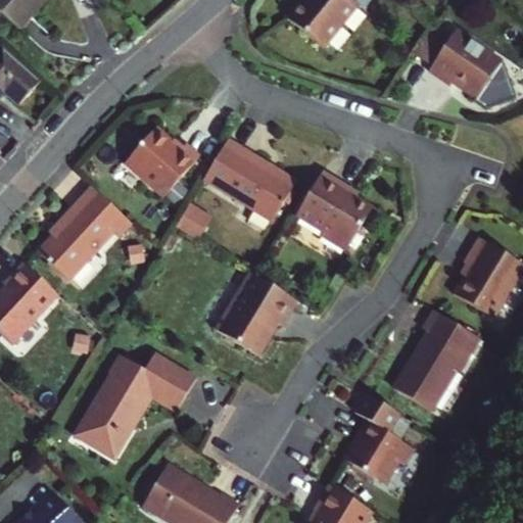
[(40,3),(42,0),(0,0),(0,9),(21,29),(43,6),(40,3)]
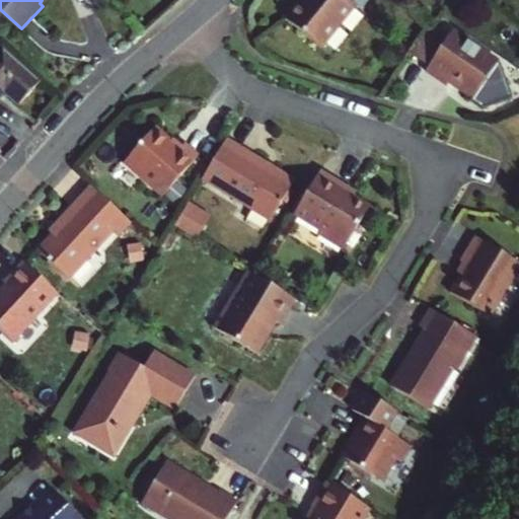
[(357,5),(349,0),(301,0),(286,19),(321,49),(357,5)]
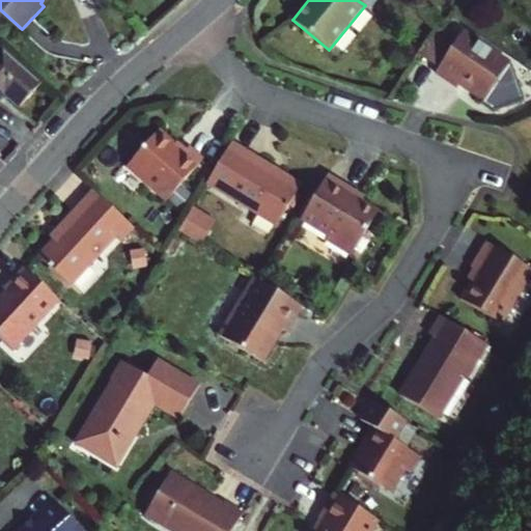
[(464,31),(436,72),(457,87),(459,84),(468,83),(469,91),(484,101),(510,62),(464,31)]
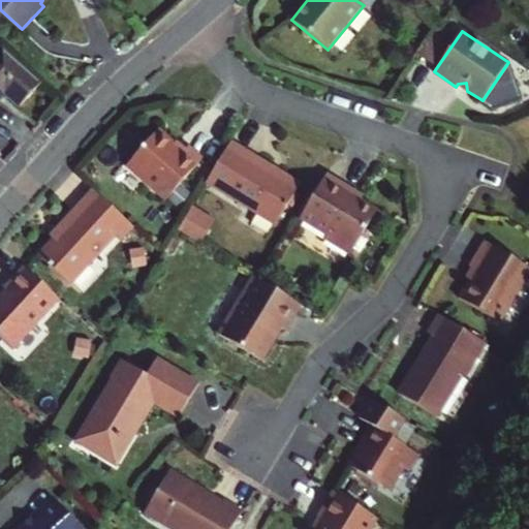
[(24,105),(45,84),(5,47),(0,52),(0,100),(8,91),(24,105)]
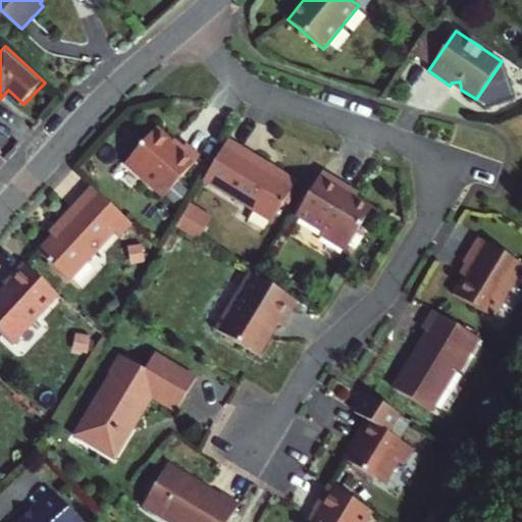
[(157,127),(125,161),(164,196),(200,156),(187,144),(181,150),(157,127)]
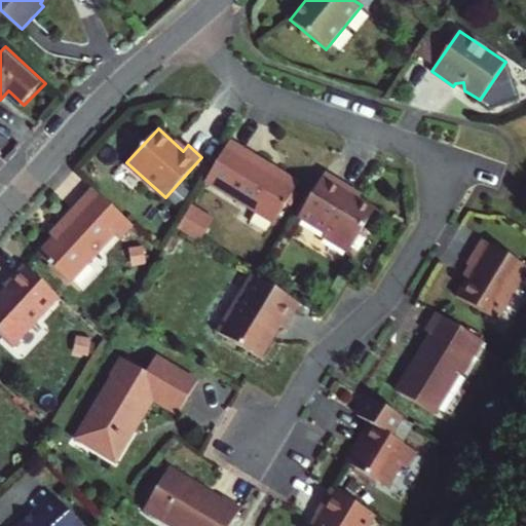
[(269,164),(230,141),(205,182),(274,223),(296,186),(267,168),(269,164)]
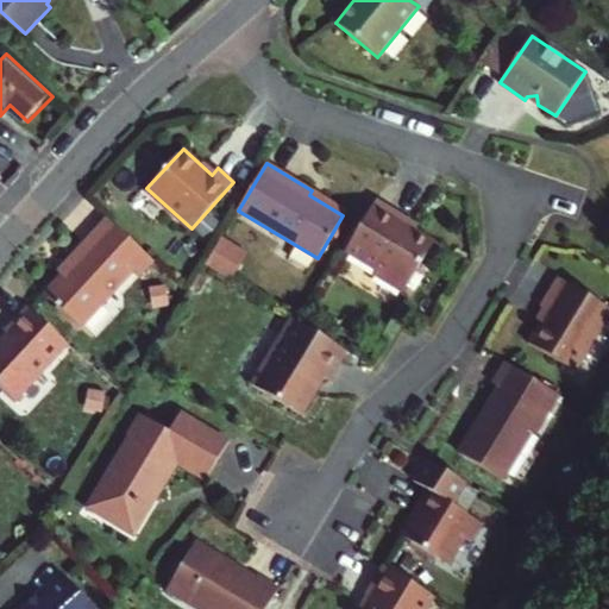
[(406,218),(376,200),(345,251),(376,270),(374,274),(403,293),(434,242),(402,223),(406,218)]
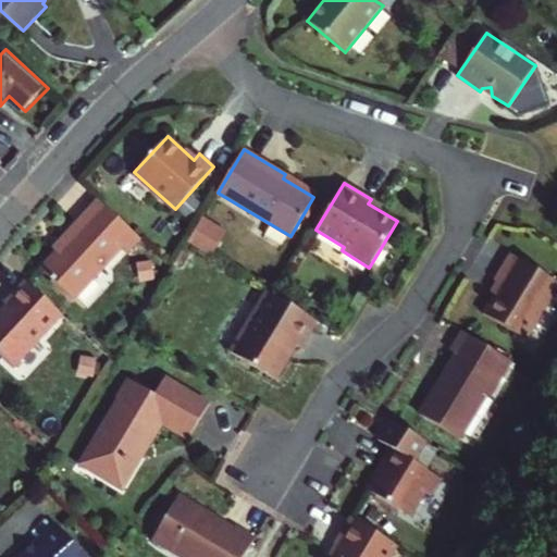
[(140,238),(98,199),(62,238),(65,242),(41,269),(74,299),(122,248),(127,252),(140,238)]
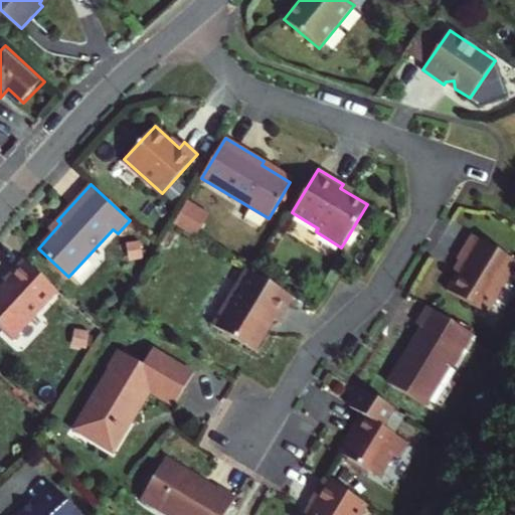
[(514,267),(514,261),(473,235),(458,260),(464,264),(447,291),(486,314),(514,267)]
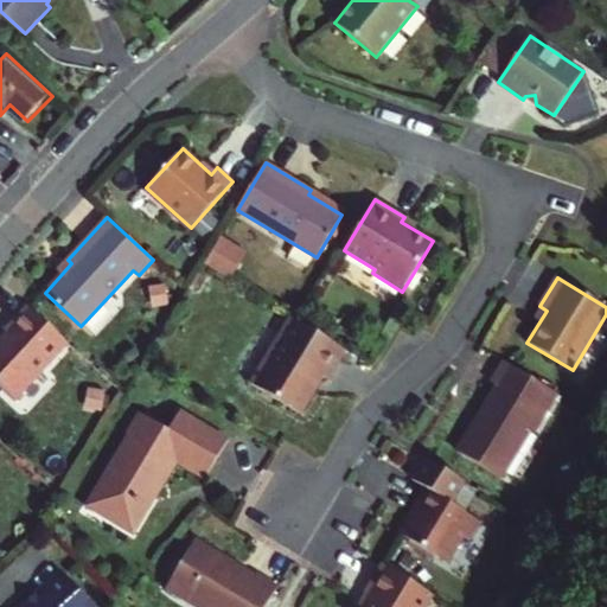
[(68,343),(27,305),(5,330),(7,332),(0,339),(0,387),(16,401),(68,343)]
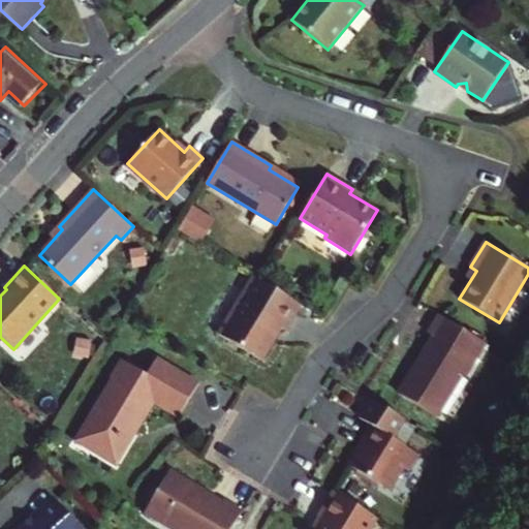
[(302,305),(253,276),(218,334),(262,361),(282,329),(286,331),(302,305)]
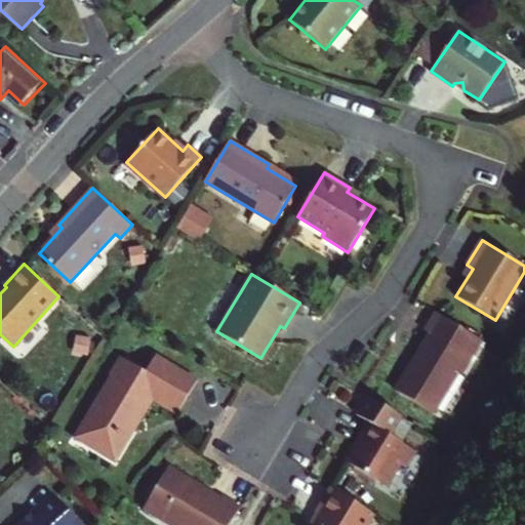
[(481,339),(437,313),(427,331),(431,333),(396,391),(433,412),(457,372),(460,374),(481,339)]
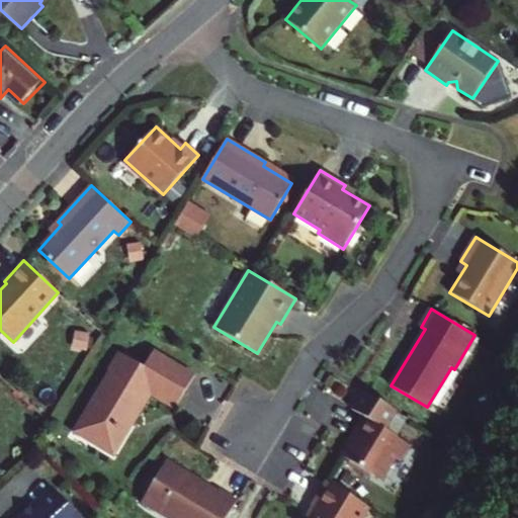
[(175,409),(195,376),(154,351),(144,367),(120,353),(110,370),(111,370),(79,424),(97,435),(93,442),(113,454),(126,432),(126,430),(132,422),(134,422),(151,394),(175,409)]
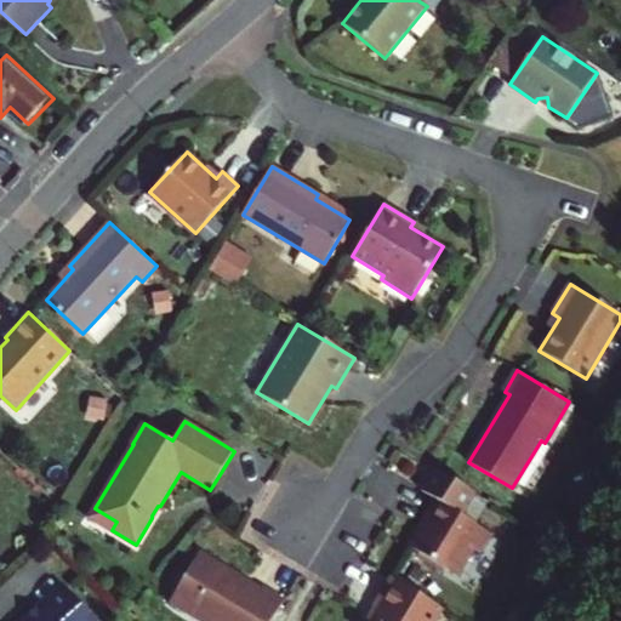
[(493,534),(438,501),(410,547),(457,575),(474,548),(482,552),(493,534)]
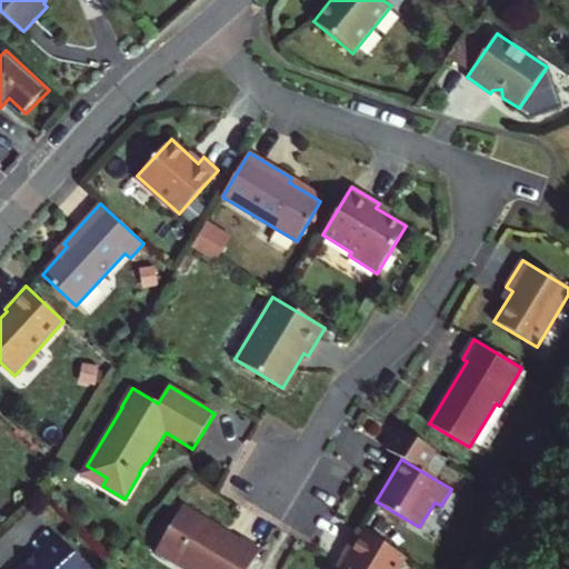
[(107,478),(87,466),(82,473),(102,486),(107,478)]
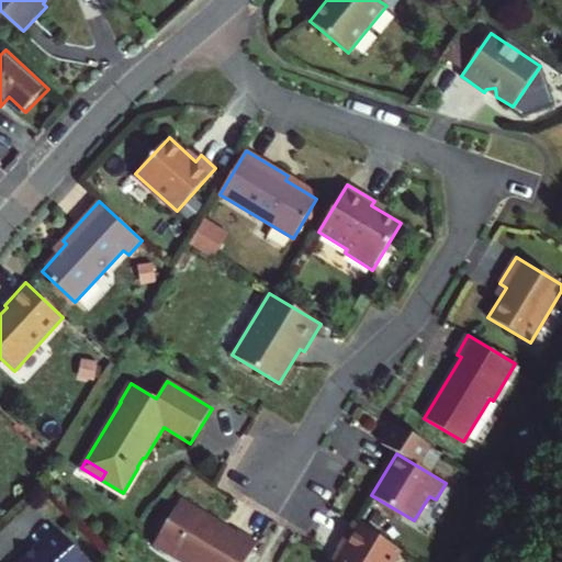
[(246,561),(258,543),(238,531),(237,534),(181,501),(154,546),(181,561),(246,561)]
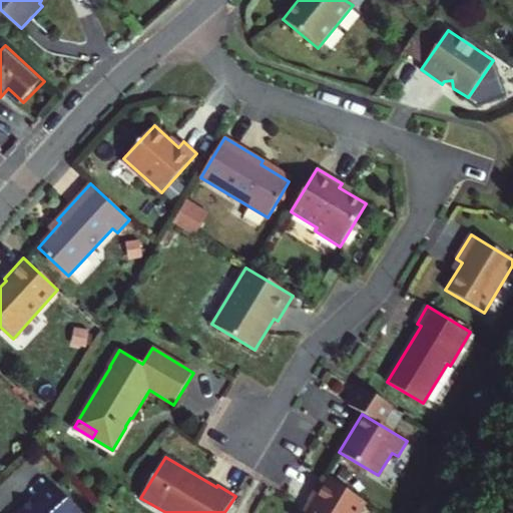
[(360,512),(367,502),(324,477),(309,501),(313,503),(307,512),(360,512)]
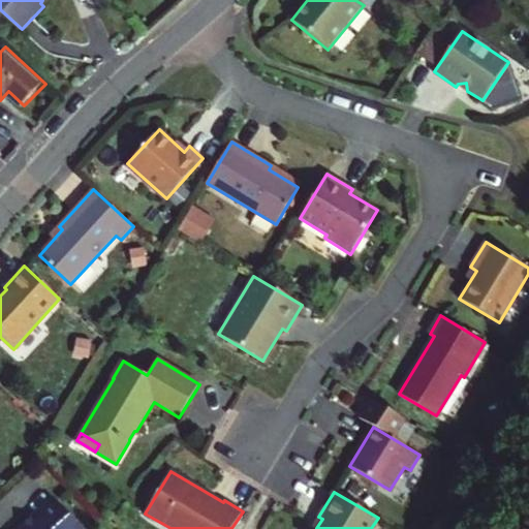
[(83,528),(55,498),(32,519),(35,522),(27,528),(25,527),(23,528),(83,528)]
